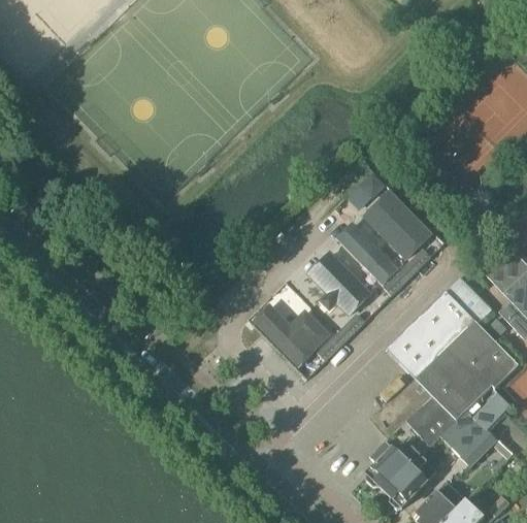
[(360,183),(372,195),(373,196),(386,183),(387,183),(373,169),(372,169),(364,178),(360,183)]
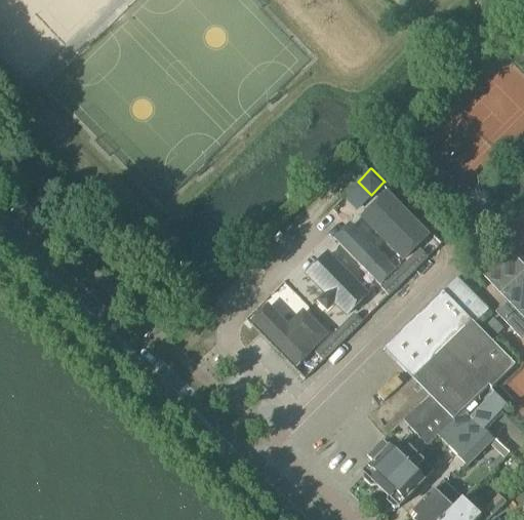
[(387,191),(363,214),(404,255),(428,233),(387,191)]
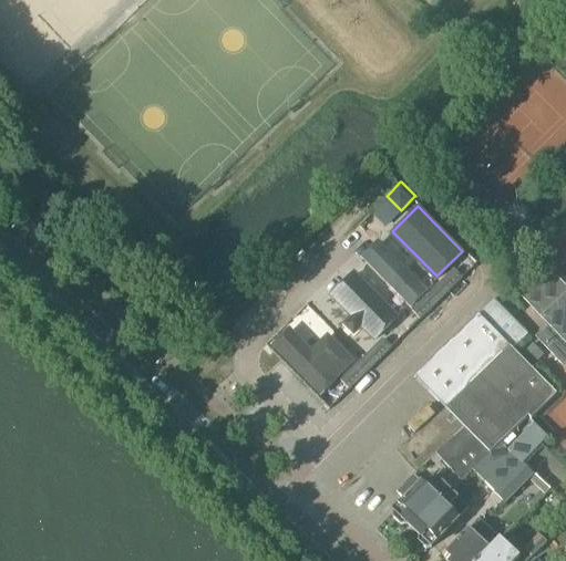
[(380,245),(370,256),(409,295),(419,284),(380,245)]
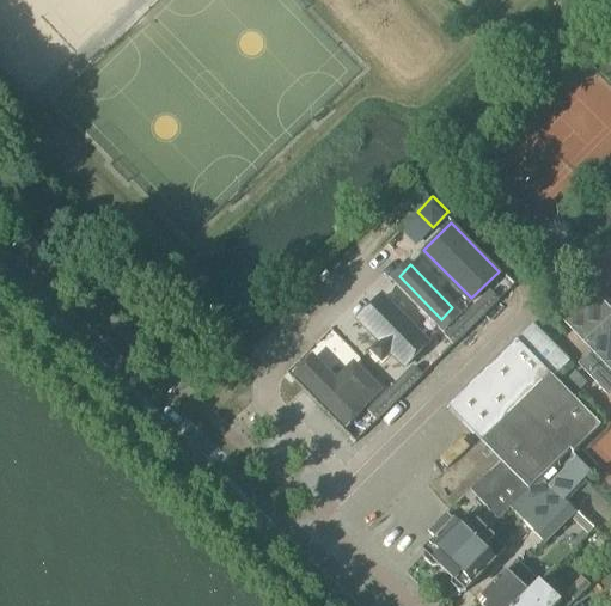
[(500,297),(499,295),(492,288),(445,332),(454,342),(500,297)]
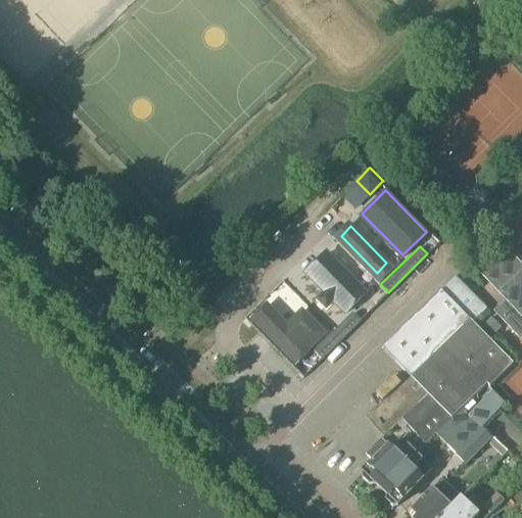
[(481,270),(502,291),(504,293),(505,293),(508,296),(507,296),(508,297),(496,309),(520,334),(521,333),(521,265),(506,247),(481,270)]
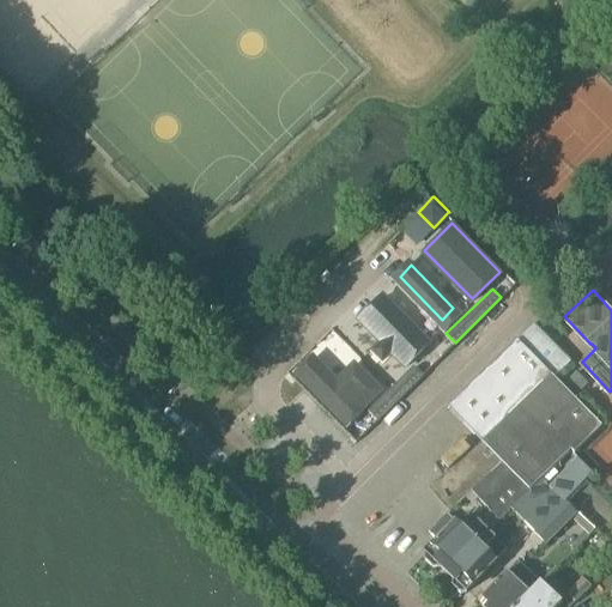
[(383,293),(359,317),(406,365),(430,341),(388,299),(383,293)]
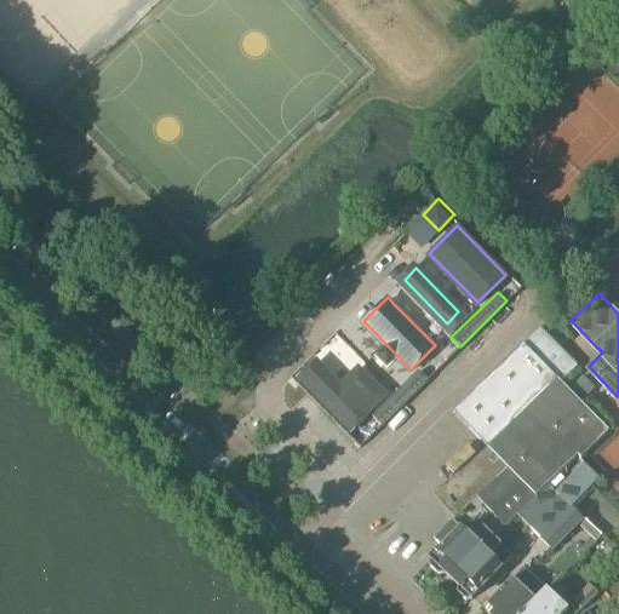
[(443,569),(452,577),(492,534),(517,511),(537,493),(549,481),(578,453),(582,455),(609,428),(559,376),(523,340),(453,408),(487,443),(437,488),(458,512),(477,494),(496,512),(473,535),(460,524),(460,526),(452,518),(435,537),(443,544),(431,557),(433,558),(431,563),(439,571),(443,569)]
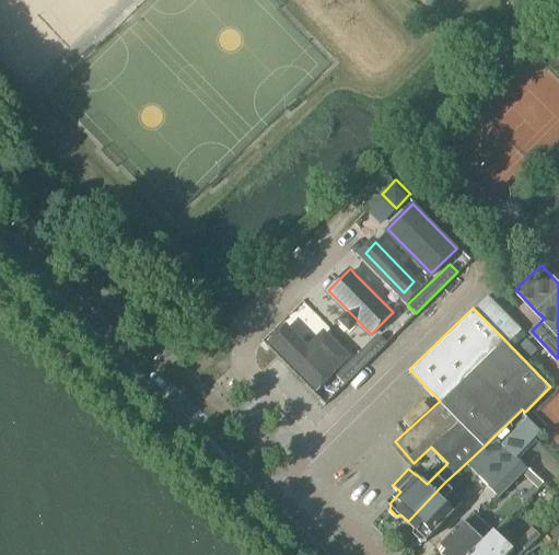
[(325,331),(309,347),(286,324),(270,339),(317,386),(333,371),(332,370),(348,355),(325,331)]
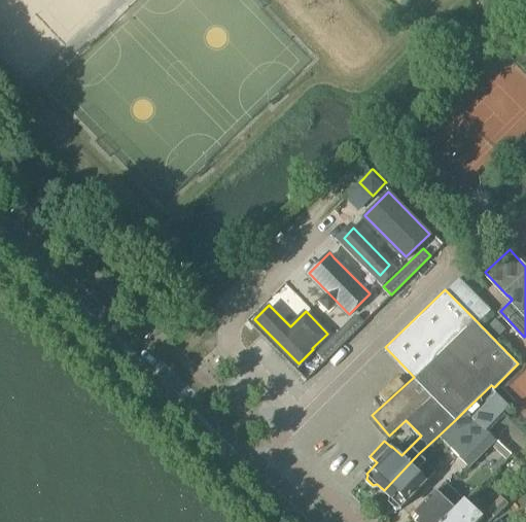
[(317,352),(324,359),(364,320),(356,313),(317,352)]
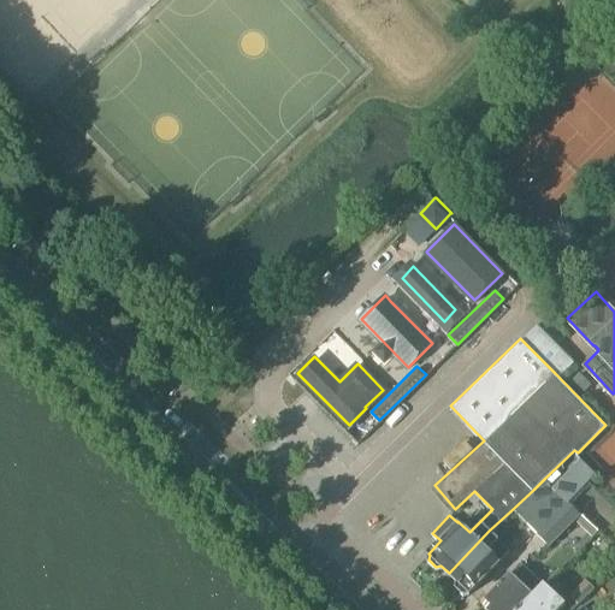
[(596,471),(578,454),(550,484),(554,486),(563,496),(568,501),(596,471)]
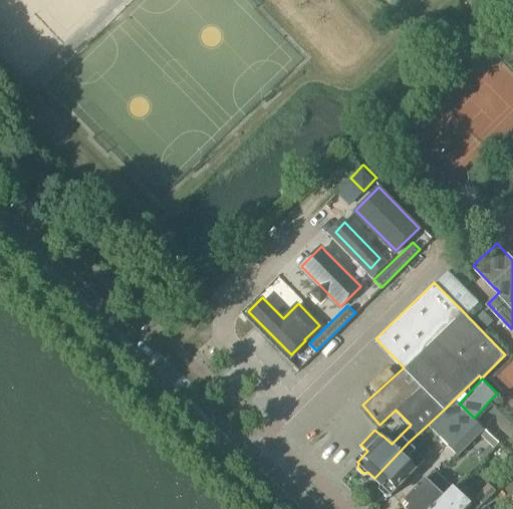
[(455,399),(445,409),(464,428),(474,418),(470,414),(462,406),(459,404),(455,399)]
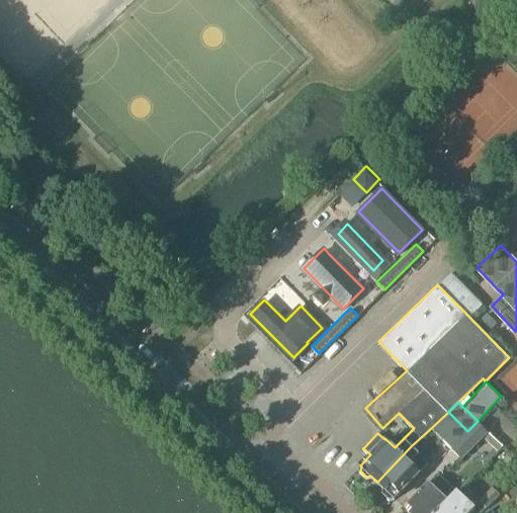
[(432,427),(451,446),(467,431),(448,412),(432,427)]
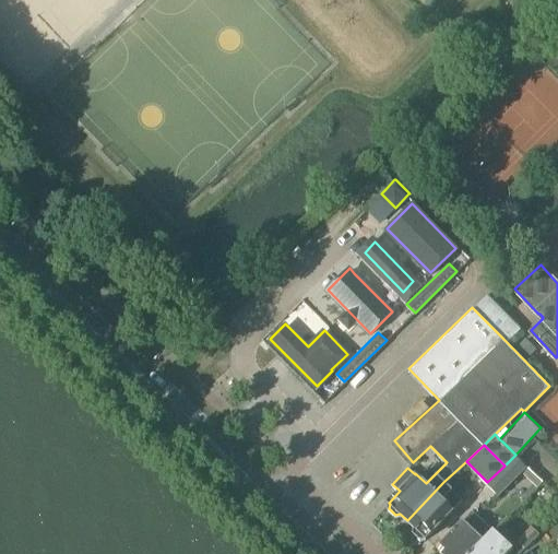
[(515,455),(505,466),(514,474),(525,463),(515,455)]
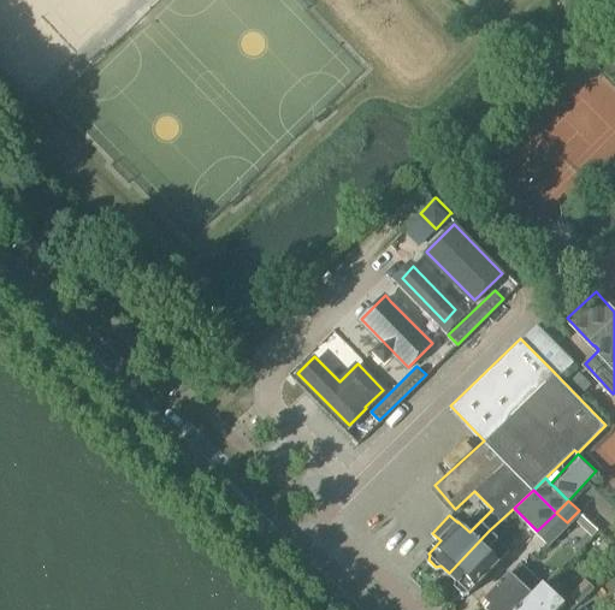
[(556,513),(537,531),(548,542),(567,522),(556,513)]
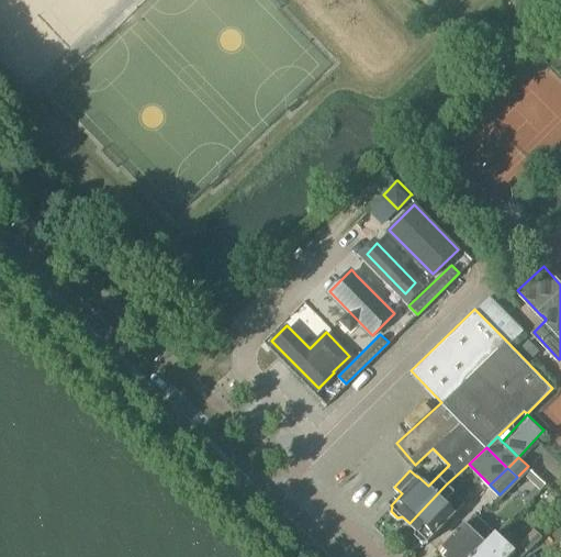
[(446,485),(410,523),(416,530),(415,534),(423,541),(427,539),(428,541),(455,512),(452,510),(462,500),(446,485)]
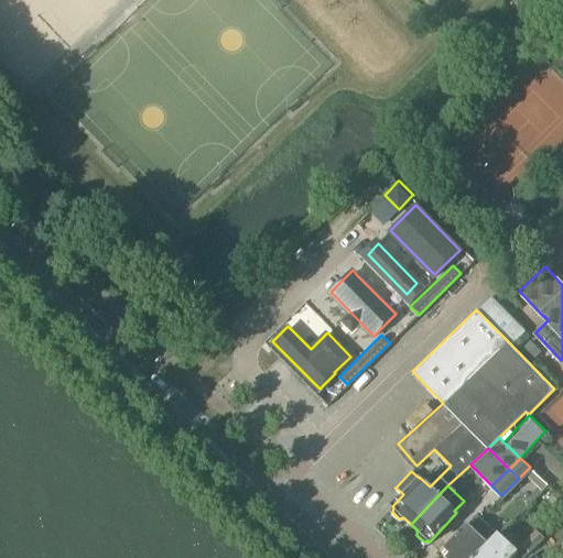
[(472,557),(496,533),(476,514),(441,550),(447,557),(472,557)]
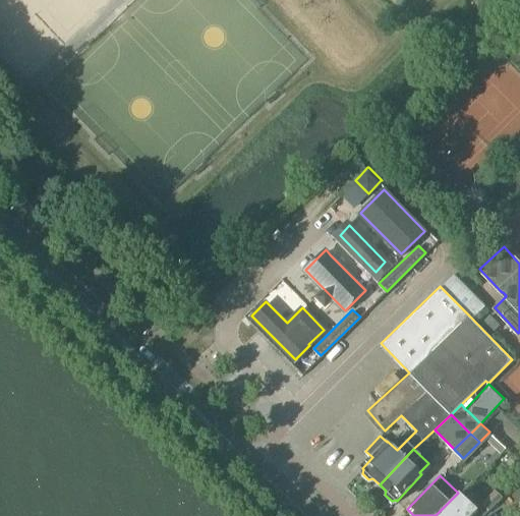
[(481,501),(488,509),(503,496),(495,488),(481,501)]
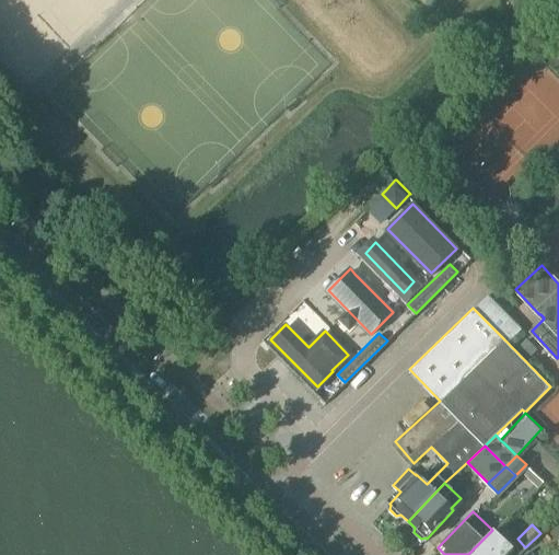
[(507,554),(513,550),(492,530),(468,554),(507,554)]
